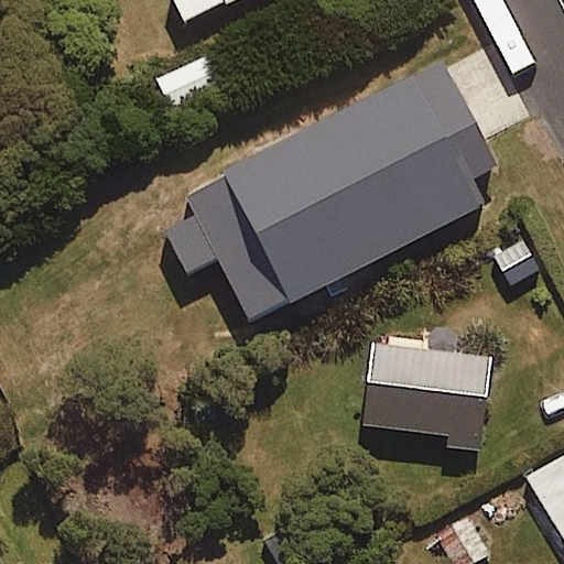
[(175,0),(187,22),(232,0),(175,0)]
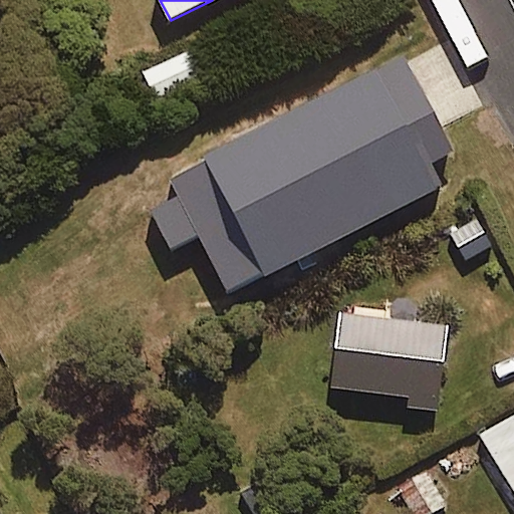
[(156,106),(211,80),(196,46),(140,72),(156,106)]
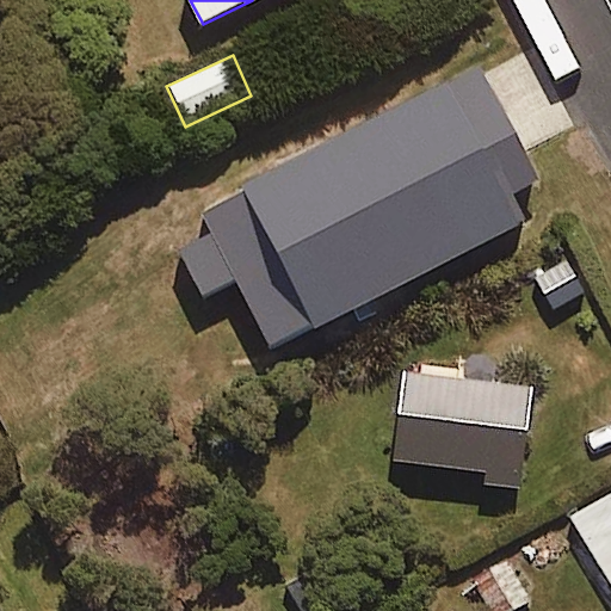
[(541,178),(486,68),(204,209),(214,229),(181,245),(209,300),(241,283),(273,349),(528,221),(513,192),(541,178)]
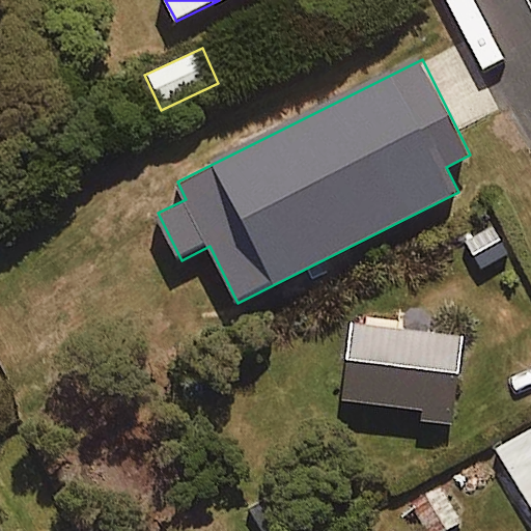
[(464,337),(354,325),(344,400),(422,410),(420,423),(453,427),(464,337)]
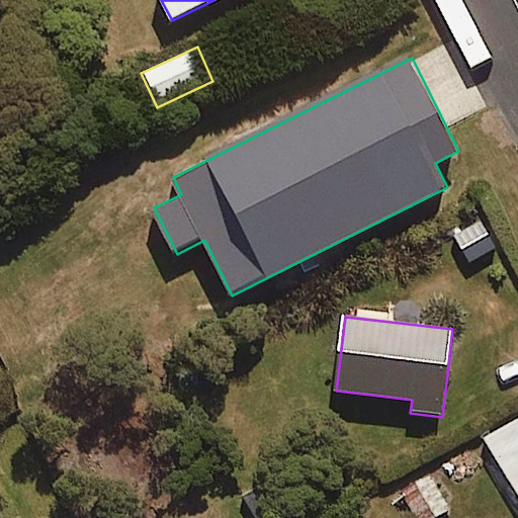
[(517,419),(486,439),(517,492),(517,419)]
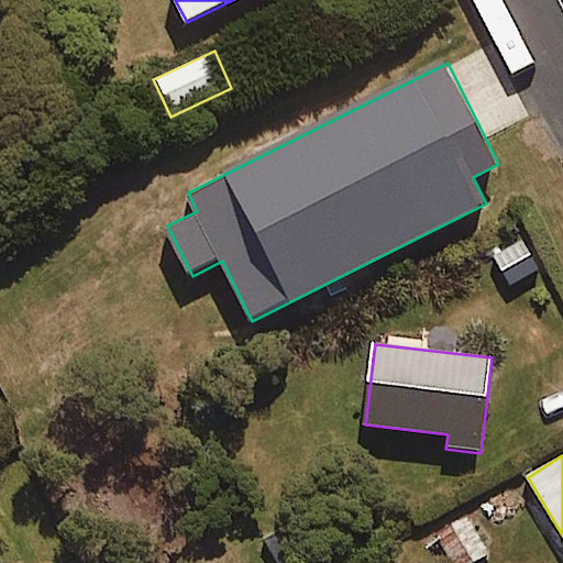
[(453,562),(471,562),(488,552),(465,517),(437,536),(453,562)]
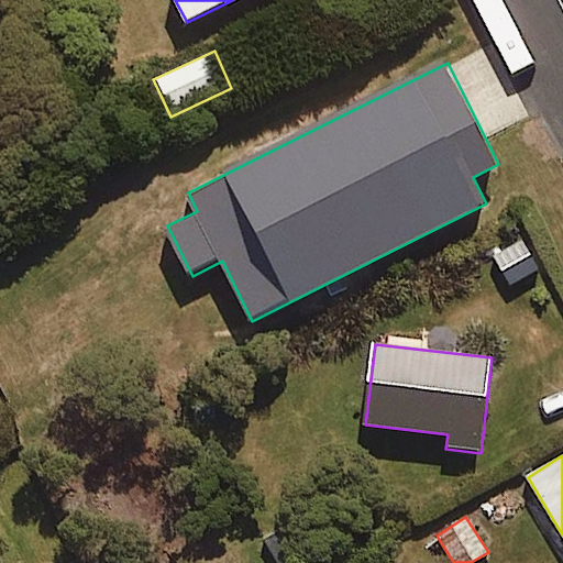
[(267,562),(285,562),(298,553),(272,520),(249,538),(267,562)]
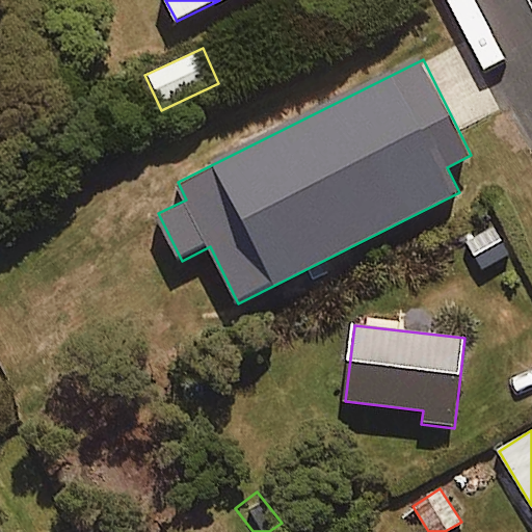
All buildings are outlined.
